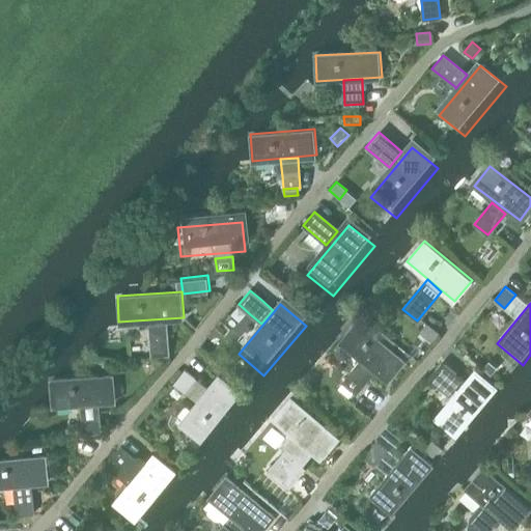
[(166,319),(148,320),(149,325),(151,356),(169,355),(166,323),(166,319)]
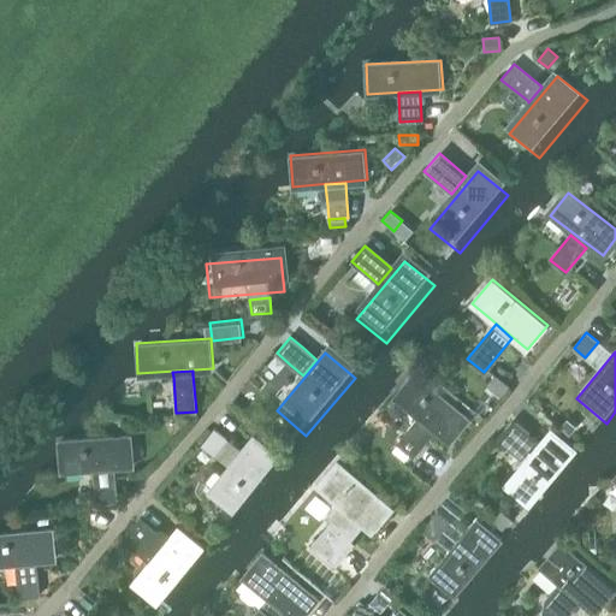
[(471,418),(415,371),(395,396),(449,443),(471,418)]
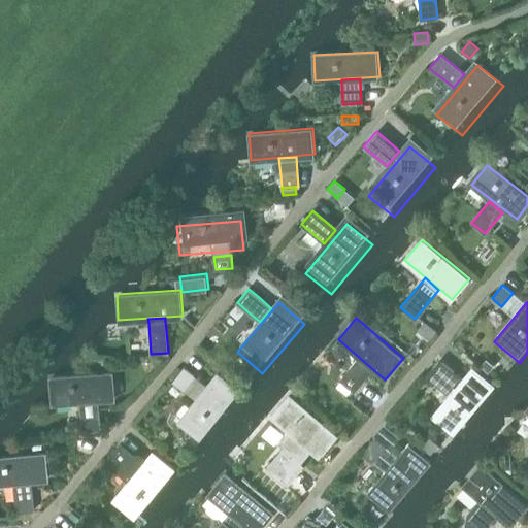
[(436,331),(427,324),(420,332),(430,340),(436,331)]
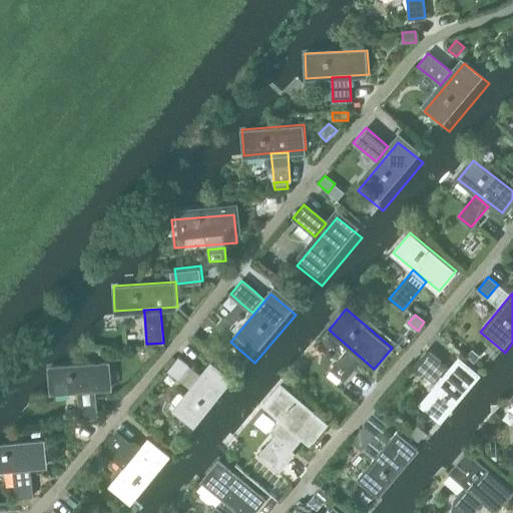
[(408,339),(402,334),(396,342),(402,347),(408,339)]
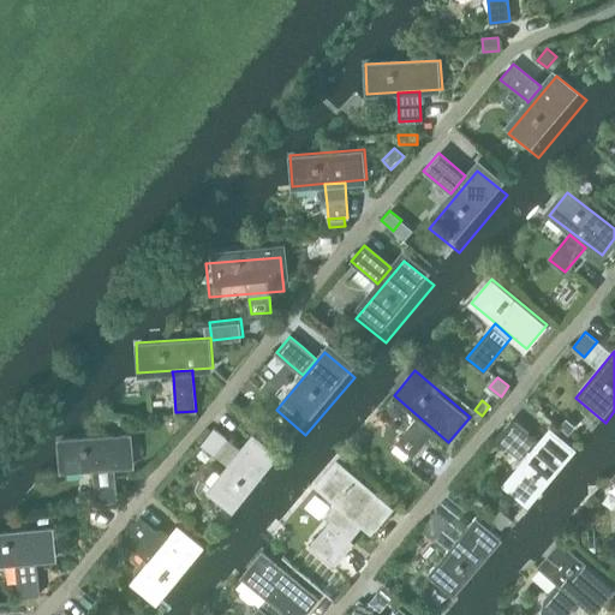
[(553,421),(544,413),(541,417),(549,424),(553,421)]
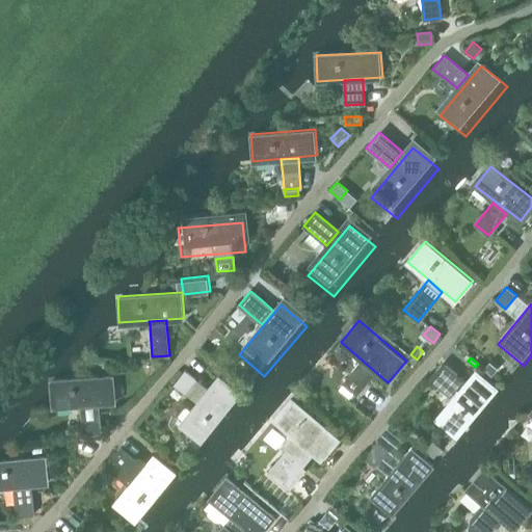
[(351,373),(343,382),(356,394),(365,383),(375,372),(362,361),(351,373)]
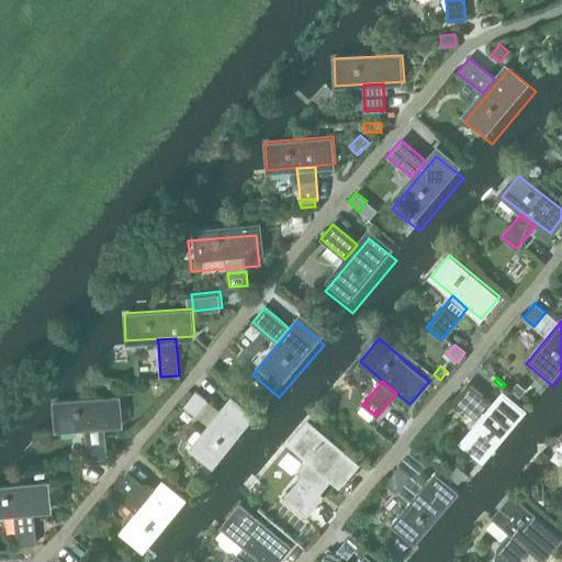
[(465,386),(457,397),(457,402),(476,418),(479,420),(492,404),(491,403),(489,401),(483,401),(483,396),(470,385),(465,386)]
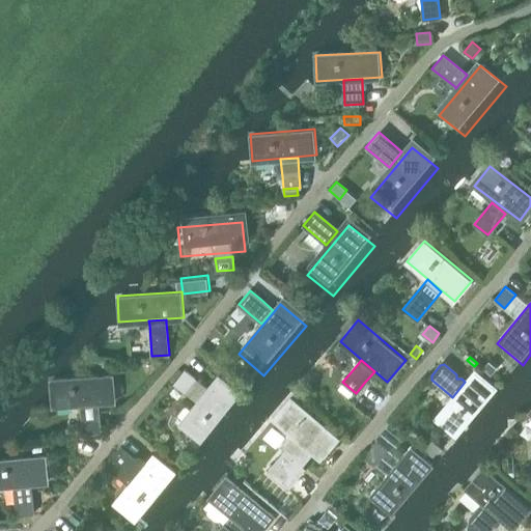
[(185,370),(174,384),(185,392),(195,379),(185,370)]
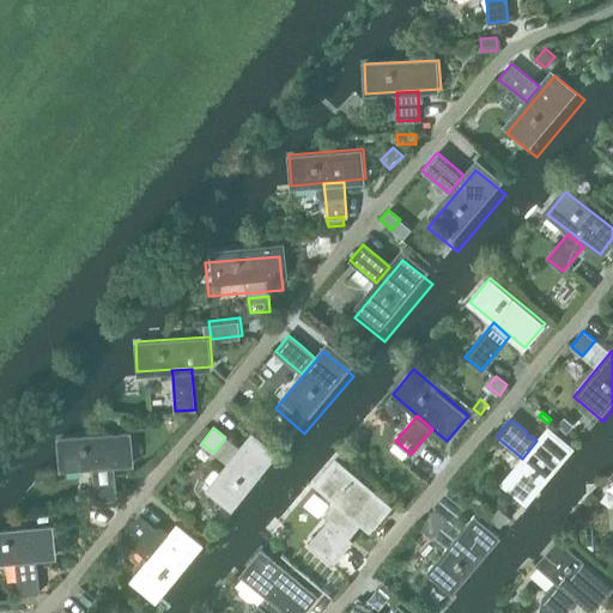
[(496,490),(526,515),(574,457),(544,432),(496,490)]
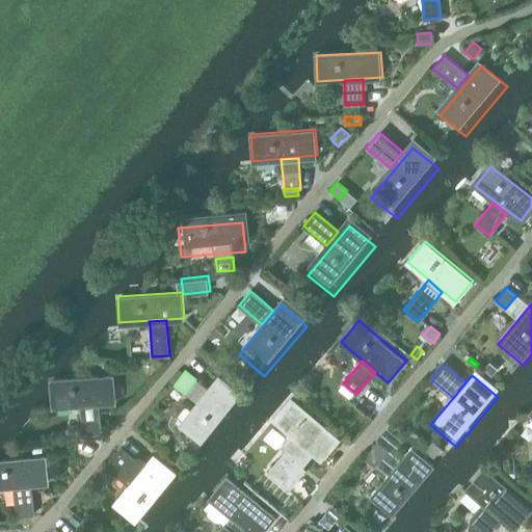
[(113,378),(50,383),(52,407),(115,402),(113,378)]
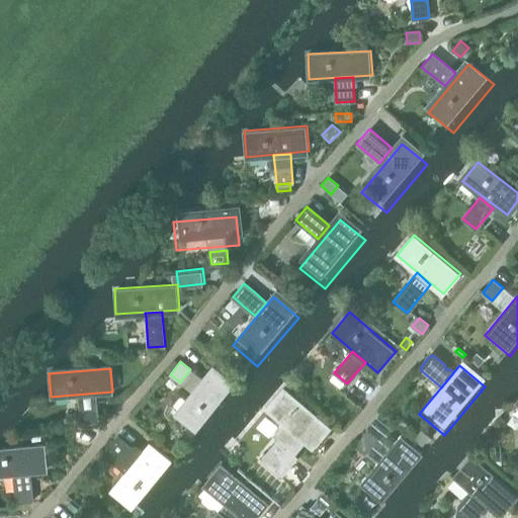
[(170,425),(194,446),(236,398),(210,377),(170,425)]
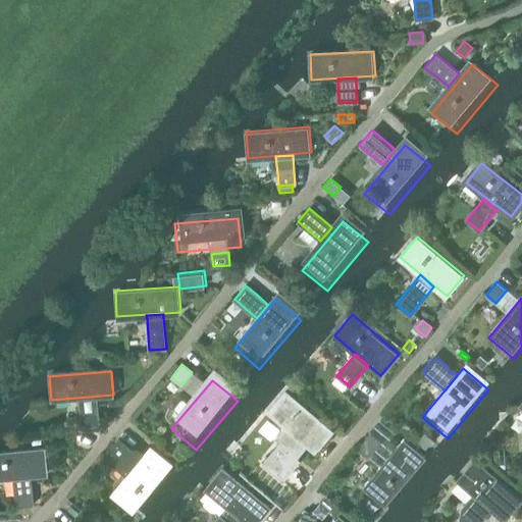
[(336,432),(290,393),(271,414),(317,453),(336,432)]
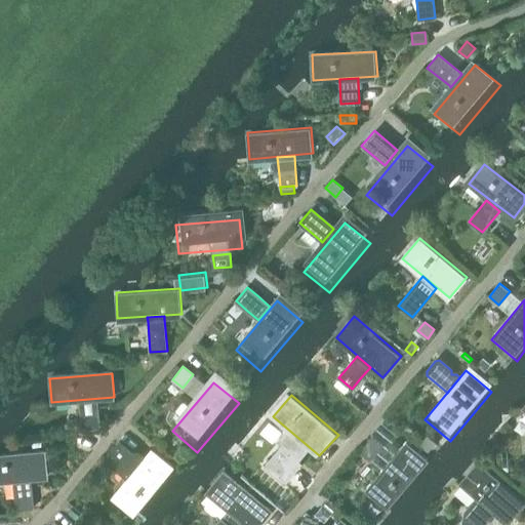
[(96,399),(80,400),(80,402),(83,429),(99,427),(96,400),(96,399)]
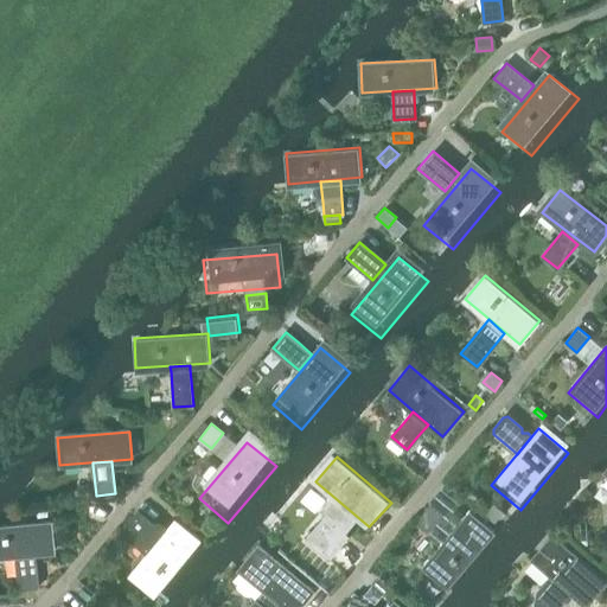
[(327,515),(305,540),(327,557),(339,543),(337,542),(345,534),(344,532),(357,517),(339,502),(327,515)]
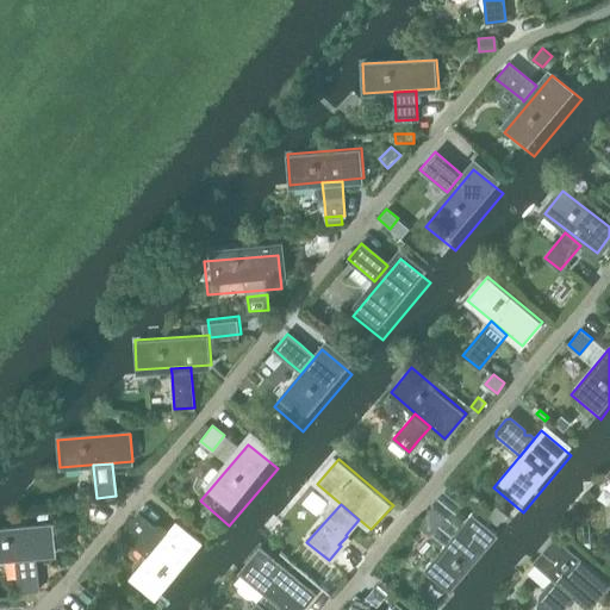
[(418,523),(431,534),(444,517),(433,506),(418,523)]
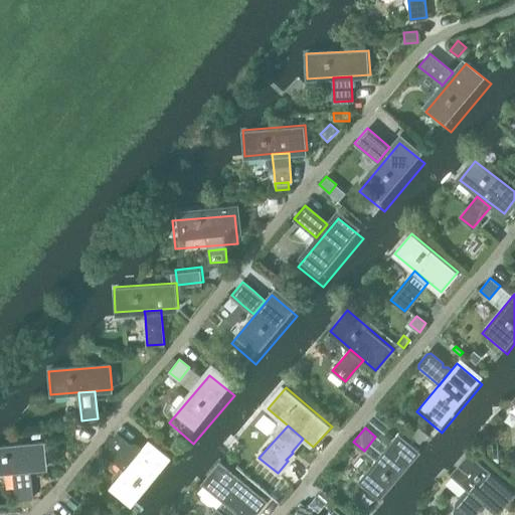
[(117,433),(103,450),(124,468),(126,469),(143,449),(141,448),(135,443),(130,444),(117,433)]
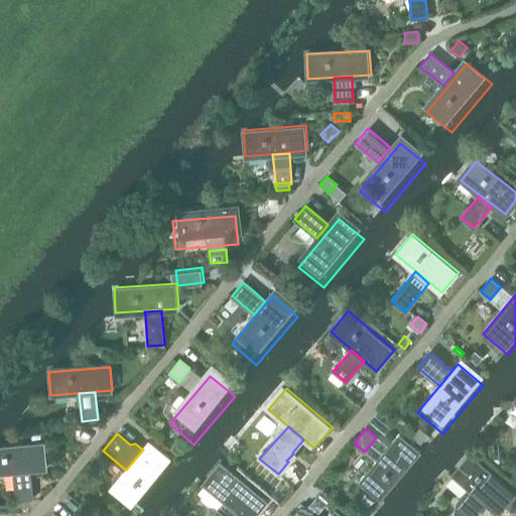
[(354,489),(379,509),(419,461),(394,440),(354,489)]
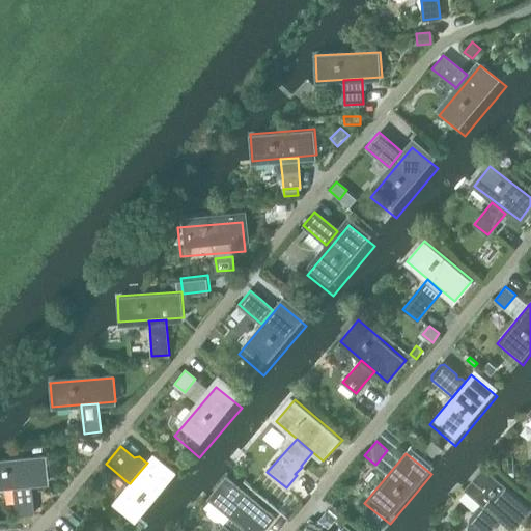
[(45,458),(0,462),(0,485),(47,482),(45,458)]
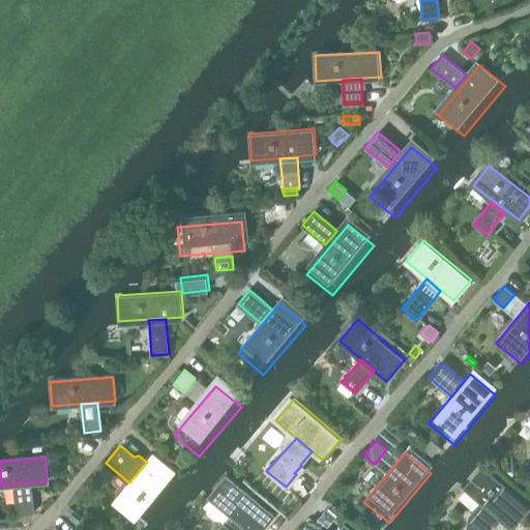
[(111,509),(135,529),(138,529),(178,481),(153,460),(111,509)]
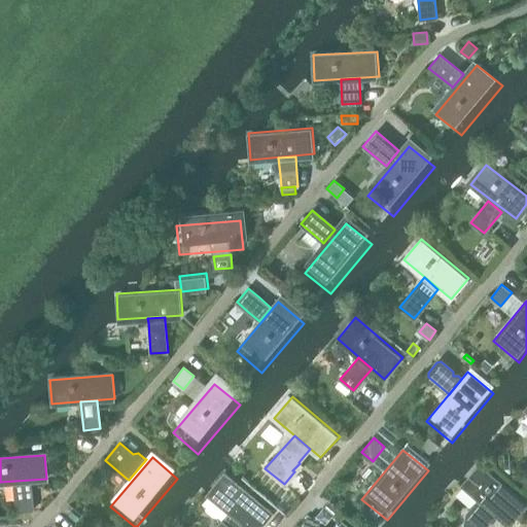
[(526,506),(478,468),(463,487),(512,525),(526,506)]
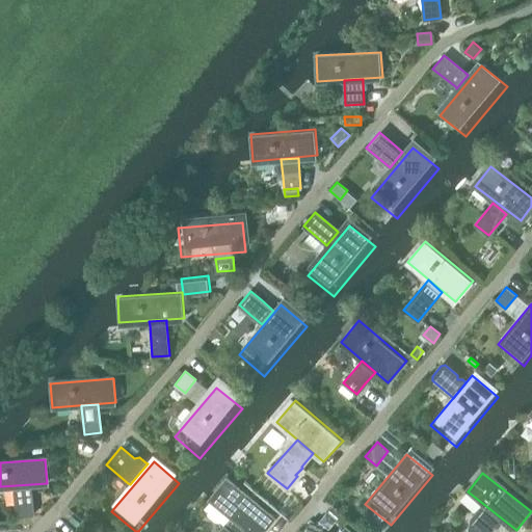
[(531,475),(531,474),(523,484),(530,489),(531,486),(531,475)]
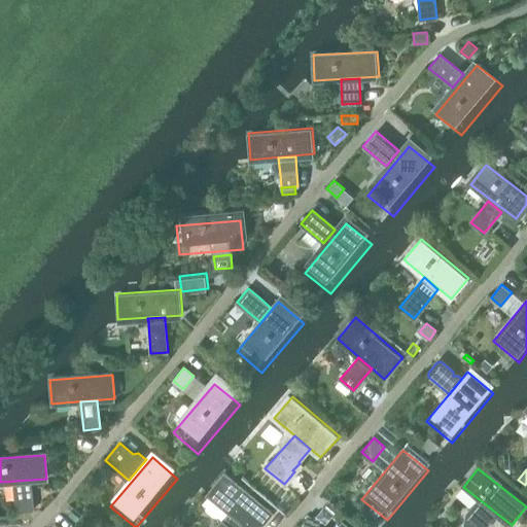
[(264,526),(274,514),(227,475),(210,498),(245,526),(264,526)]
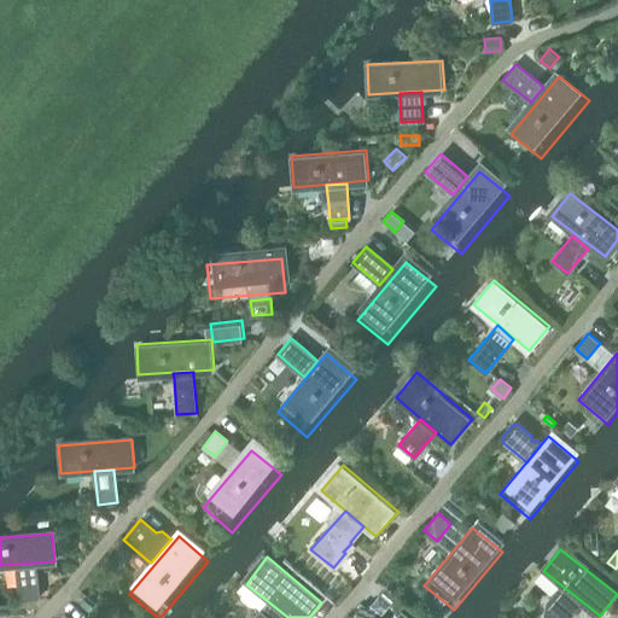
[(35,564),(16,565),(16,567),(19,600),(39,598),(35,565),(35,564)]
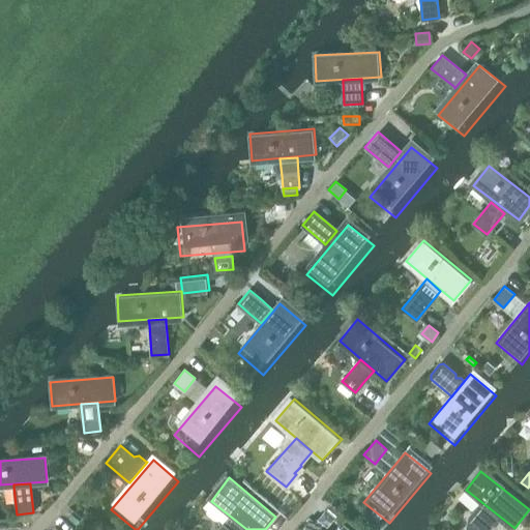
[(296,502),(288,496),(278,507),(286,513),(296,502)]
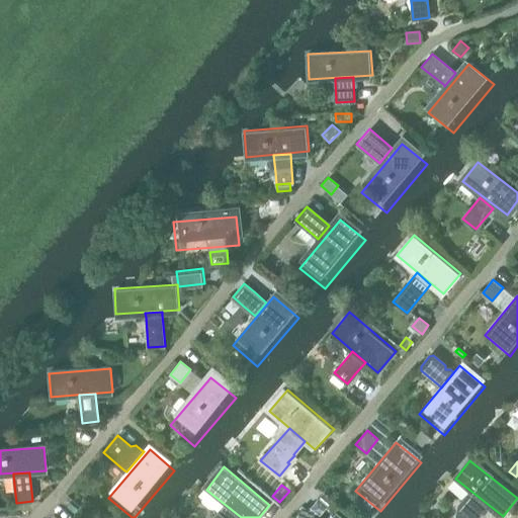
[(458,504),(456,517),(477,517),(483,512),(486,512),(486,511),(488,509),(489,507),(469,491),(468,492),(458,504)]
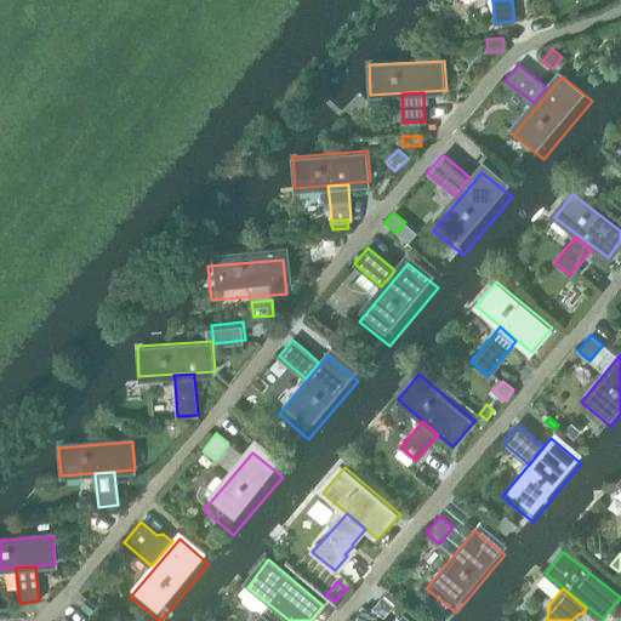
[(382,598),(392,607),(398,599),(388,591),(382,598)]
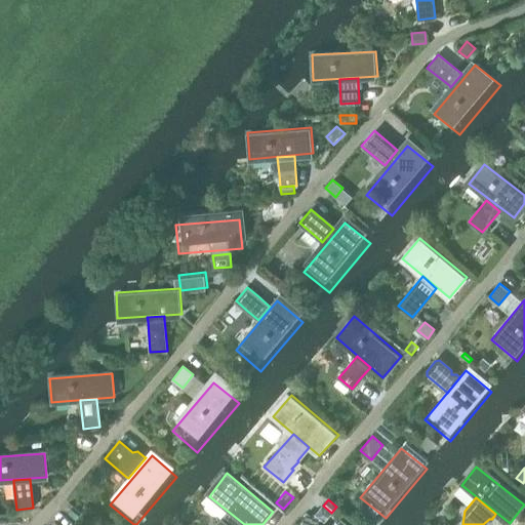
[(322,506),(315,514),(324,522),(331,513),(322,506)]
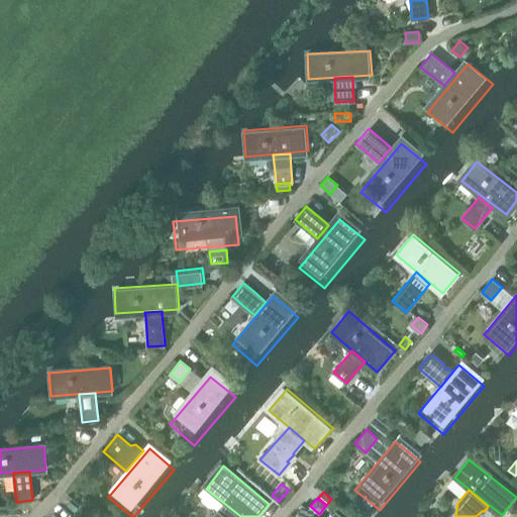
[(218,510),(212,516),(235,516),(237,515),(223,504),(218,510)]
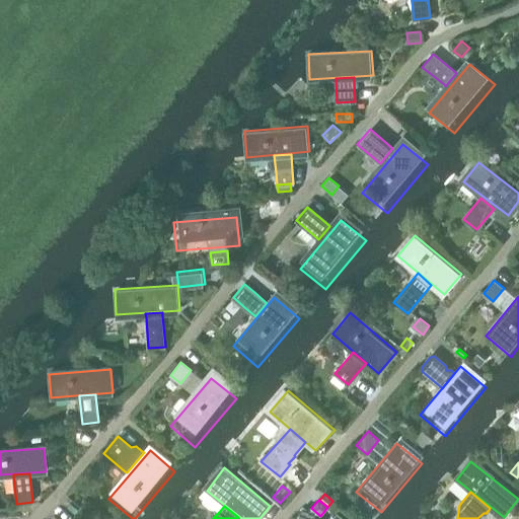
[(305,508),(295,518),(317,518),(314,516),(305,508)]
